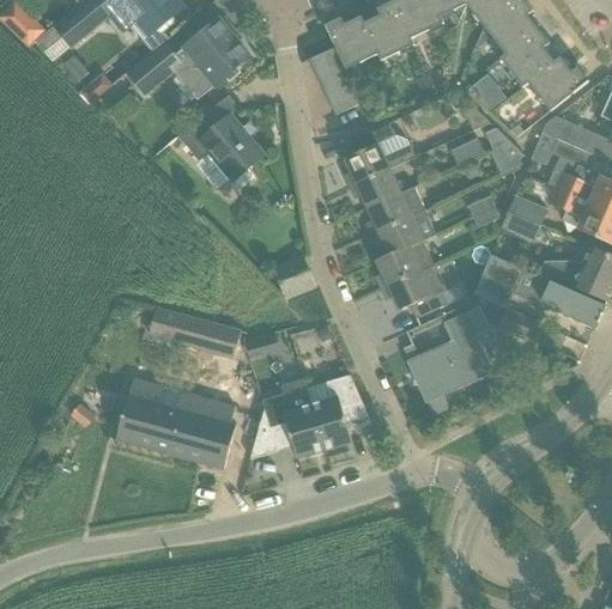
[(0,19),(28,46),(29,44),(44,29),(16,0),(11,0),(0,11),(0,19)]
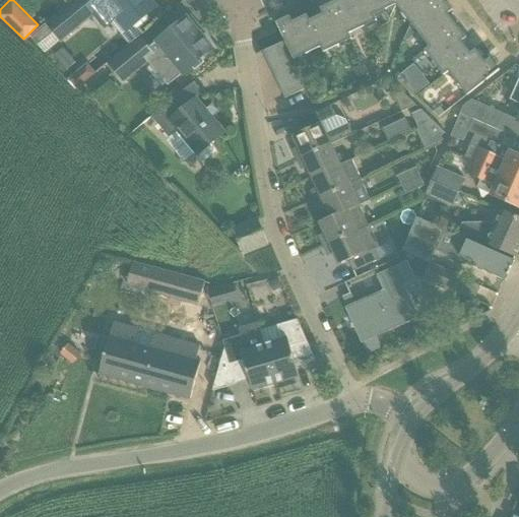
[(68,0),(66,2),(68,5),(46,24),(60,41),(95,9),(106,21),(108,19),(128,44),(138,36),(143,31),(134,21),(151,7),(145,0),(68,0)]
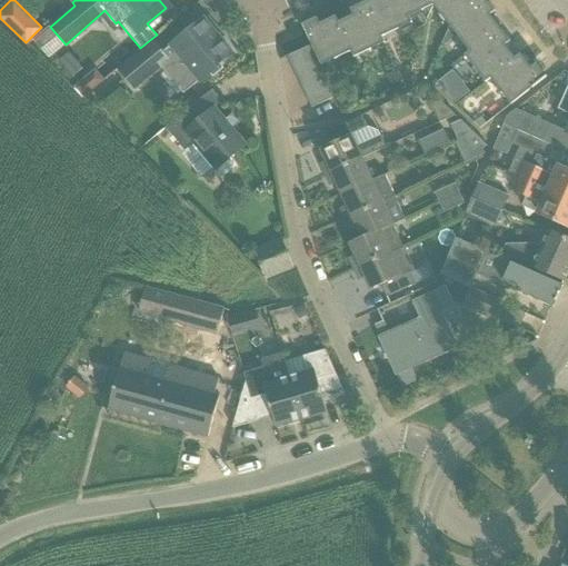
[(310,42),(317,56),(320,62),(349,49),(352,56),(384,40),(380,33),(410,20),(407,13),(430,2),(467,49),(461,52),(482,79),(488,76),(509,102),(546,73),(535,61),(530,65),(519,51),(514,56),(504,42),(509,38),(488,12),(494,8),(487,0),(362,0),(349,7),(352,12),(337,20),(335,13),(319,21),(316,16),(301,22),(310,42)]
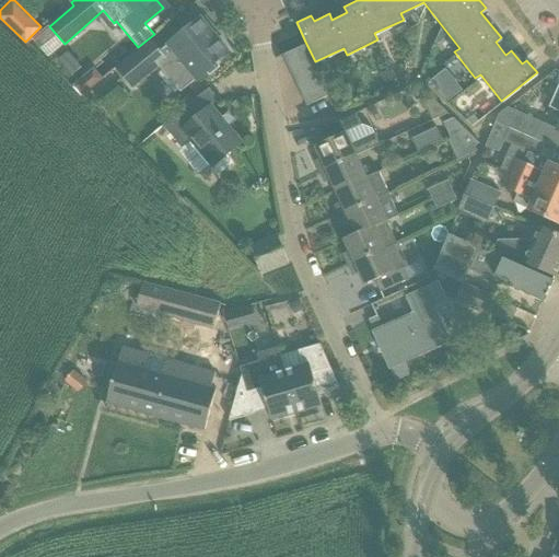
[(138,47),(116,66),(119,70),(130,83),(131,85),(159,62),(181,89),(196,77),(216,61),(219,59),(229,51),(228,50),(224,53),(206,31),(209,27),(199,15),(183,30),(159,49),(149,38),(138,47)]
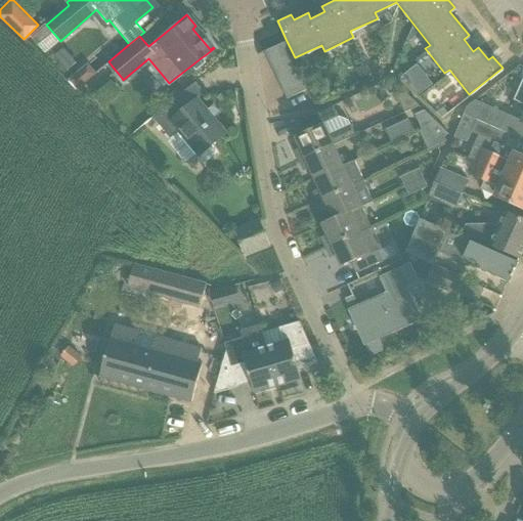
[(269,61),(292,51),(286,39),(263,49),(269,61)]
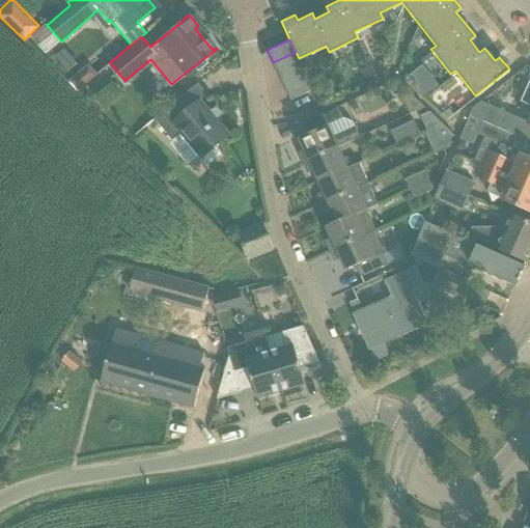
[(273,62),(278,74),(301,63),(299,58),(296,52),(273,62)]
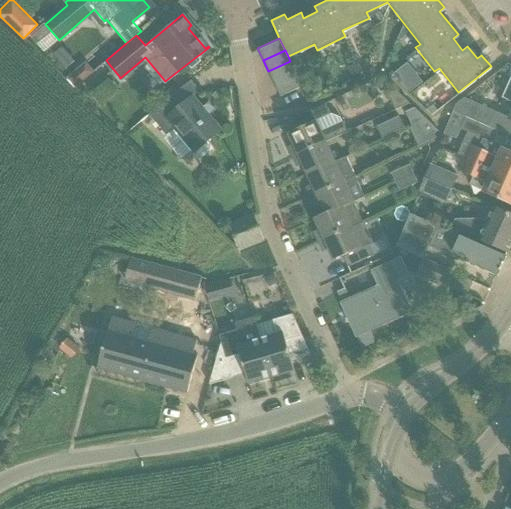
[(350,50),(343,54),(347,63),(355,59),(350,50)]
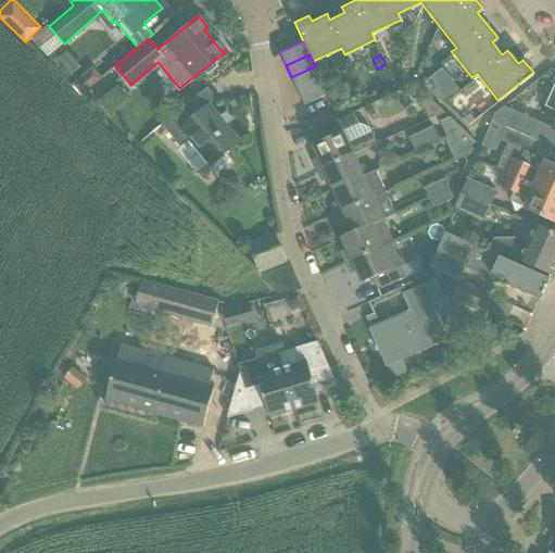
[(320,78),(315,66),(291,77),(298,90),(320,78)]
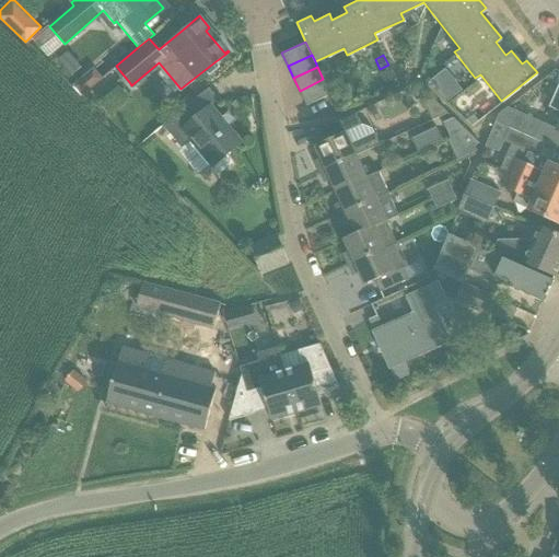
[(389,68),(380,72),(384,81),(394,77),(389,68)]
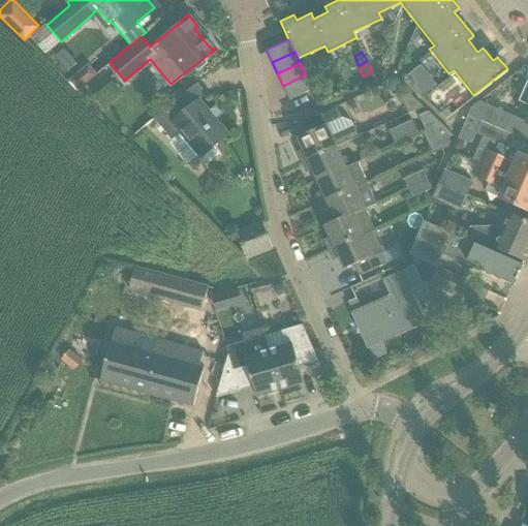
[(420,64),(406,74),(413,85),(427,74),(420,64)]
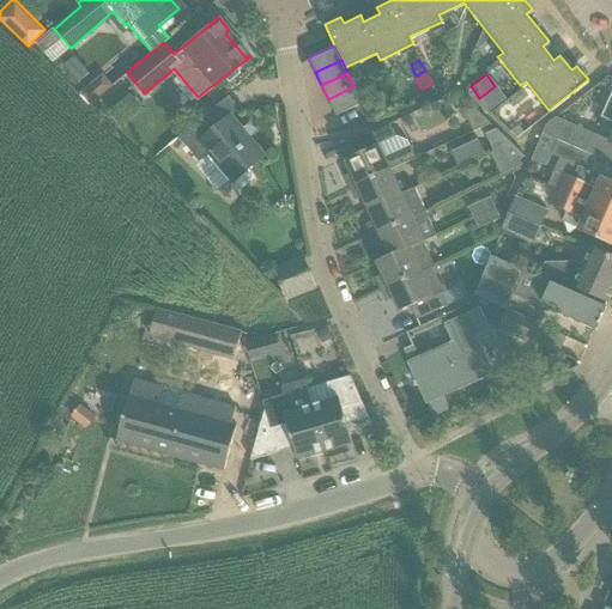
[(90,83),(79,92),(89,103),(100,93),(90,83)]
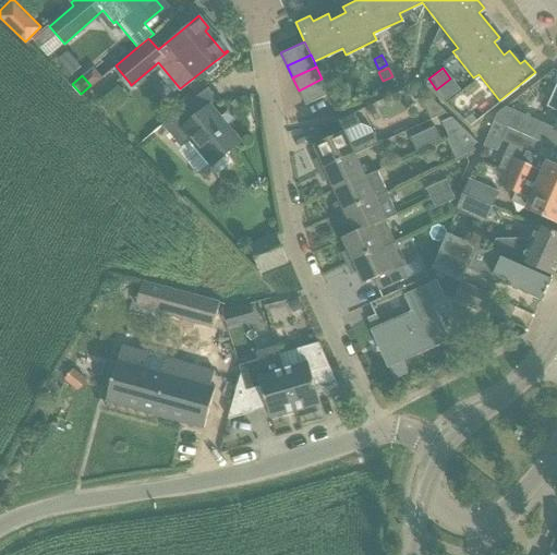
[(324,94),(328,92),(322,79),(299,91),(304,103),(324,94)]
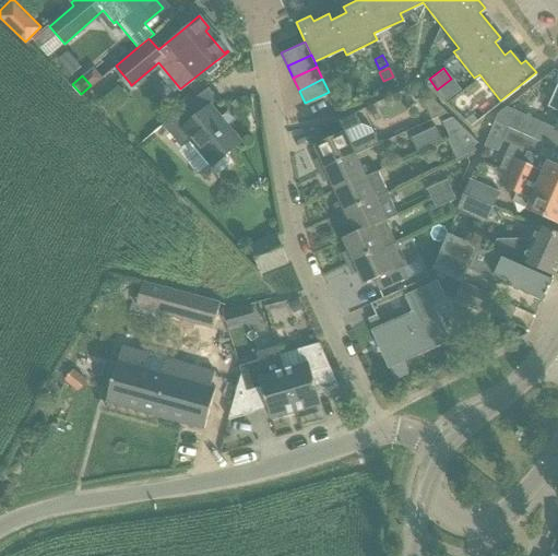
[(557,117),(554,127),(557,128),(557,83),(547,105),(557,108),(557,117)]
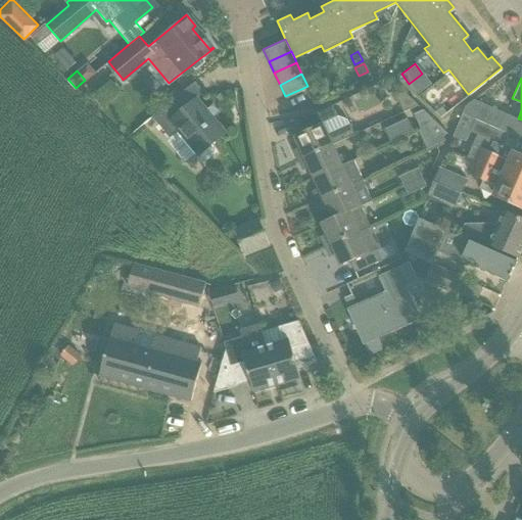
[(395,95),(401,110),(416,102),(404,90),(395,95)]
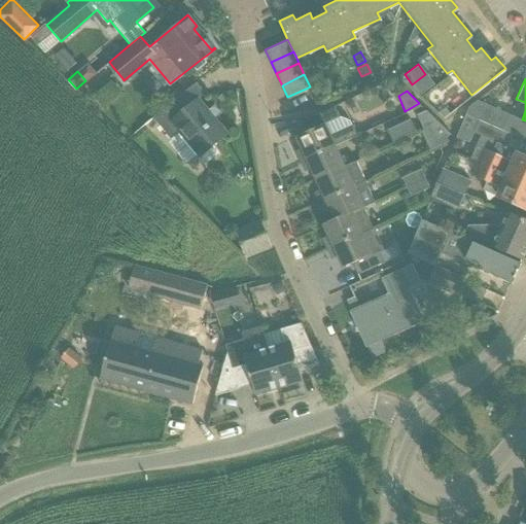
[(178,95),(162,107),(152,116),(169,136),(178,129),(199,154),(210,144),(225,132),(225,131),(212,117),(213,116),(207,109),(206,109),(198,99),(199,99),(198,98),(187,106),(178,95)]
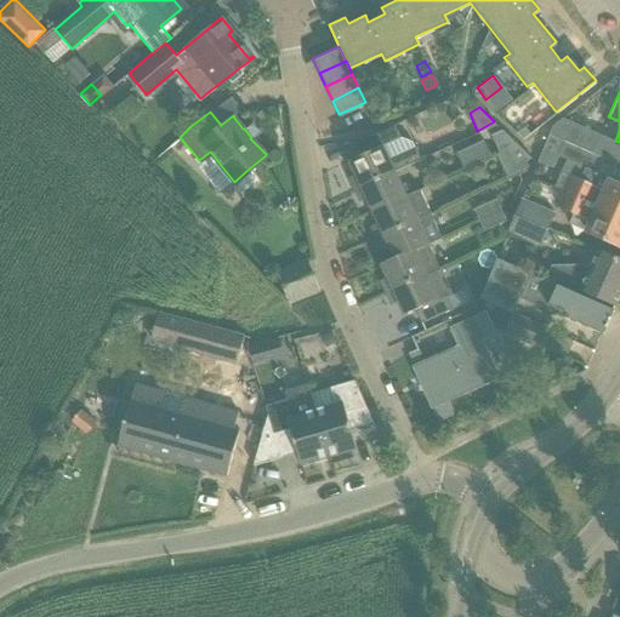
[(591,152),(599,132),(561,115),(550,125),(547,132),(591,152)]
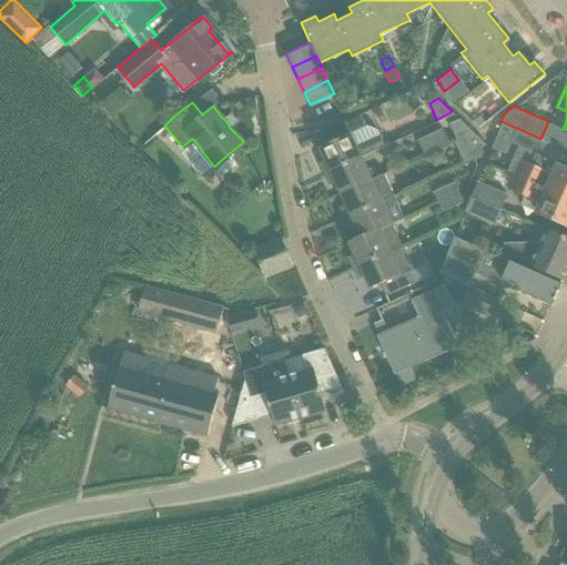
[(360,155),(358,154),(383,142),(376,127),(365,124),(360,113),(344,120),(324,129),(330,142),(319,147),(324,159),(319,161),(323,171),(360,155)]
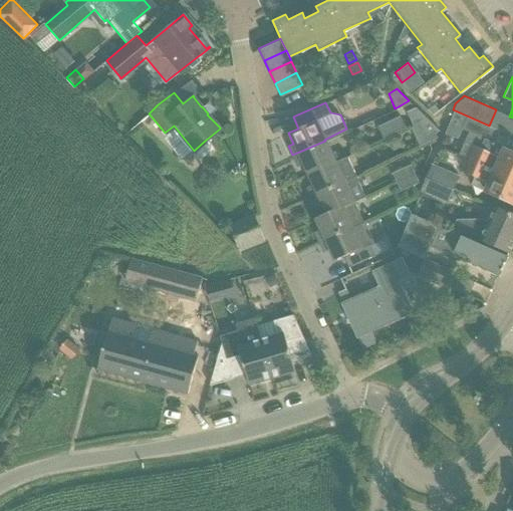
[(419,121),(427,117),(414,105),(405,109),(412,124),(419,121)]
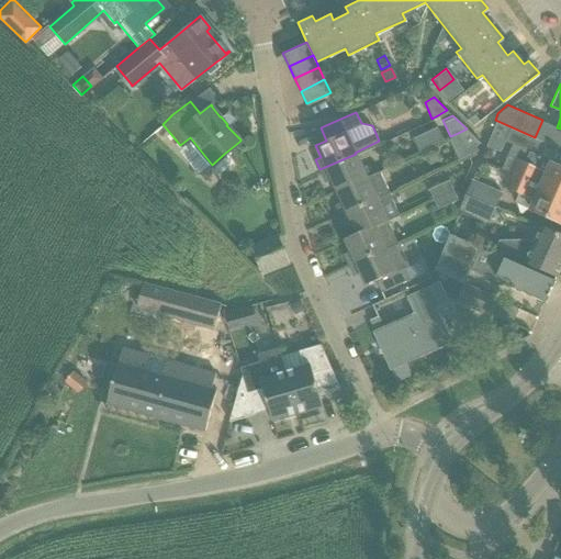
[(495,120),(489,133),(511,143),(501,167),(508,170),(508,171),(560,193),(560,166),(538,157),(545,142),(535,137),(495,120)]
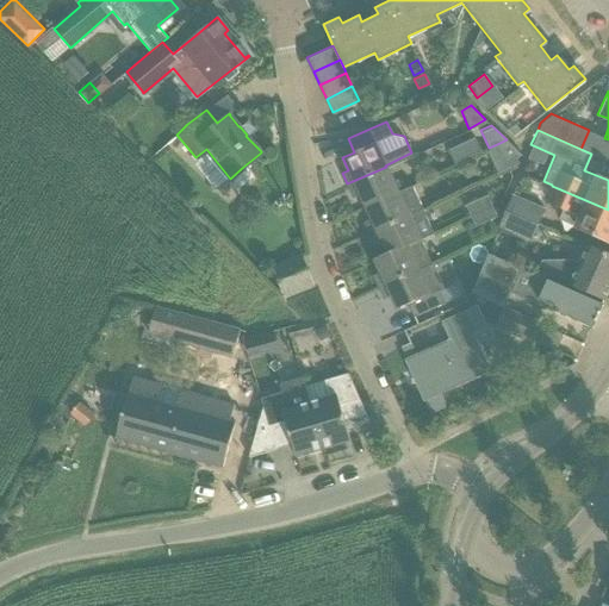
[(479,149),(473,136),(448,148),(454,161),(479,149)]
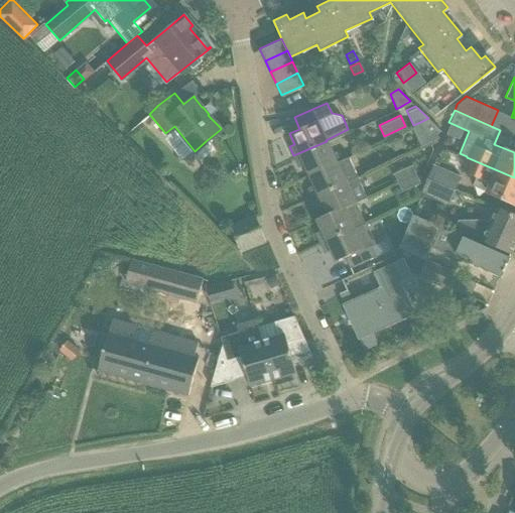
[(428,118),(420,122),(426,135),(438,131),(439,129),(428,118)]
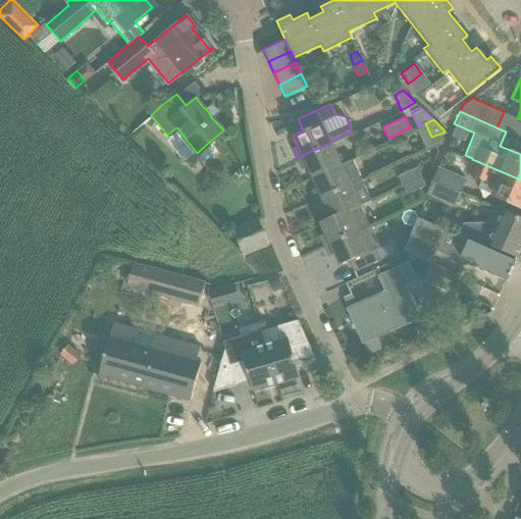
[(311,175),(340,162),(330,143),(297,157),(302,168),(307,165),(311,175)]
